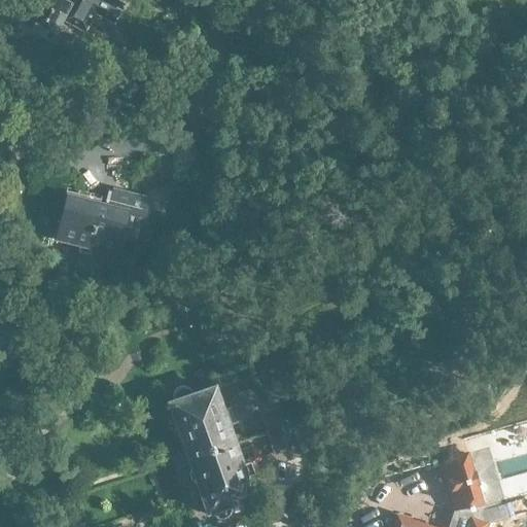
[(36,0),(25,23),(53,38),(63,19),(84,30),(101,0),(71,0),(70,3),(64,0),(36,0)]
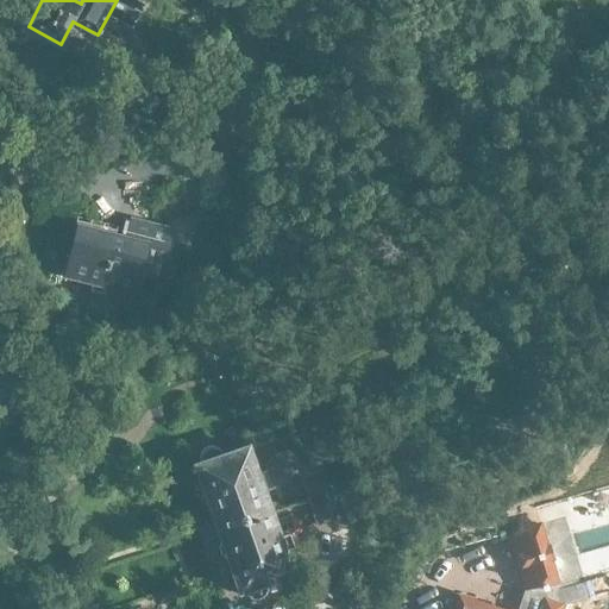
[(146,252),(168,257),(176,227),(130,215),(124,233),(76,220),(62,276),(136,295),(146,252)]
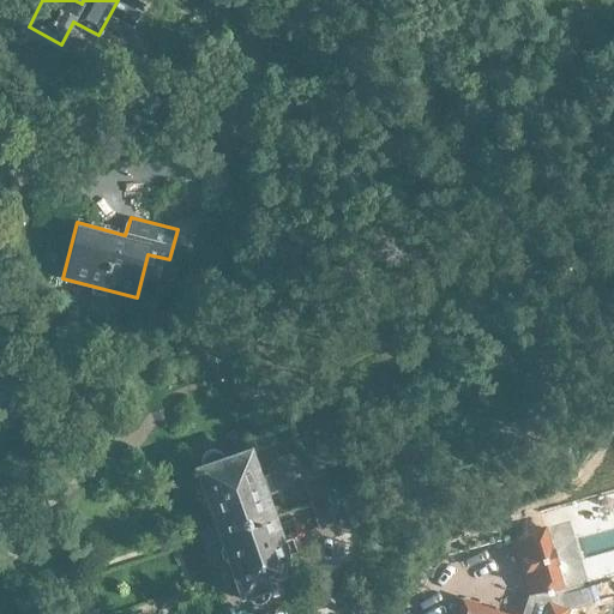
[(58,313),(62,323),(72,325),(79,317),(76,306),(65,304),(58,313)]
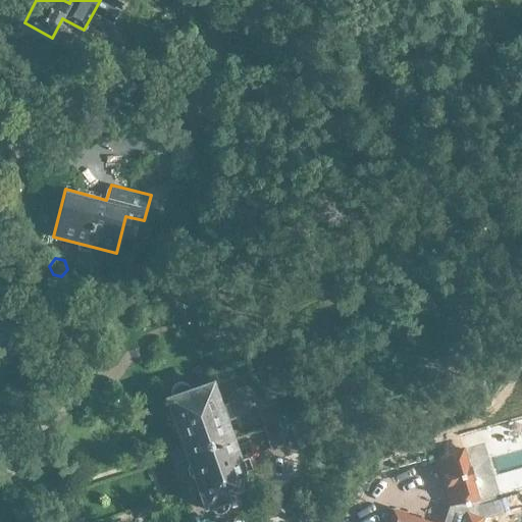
[(168,395),(183,435),(228,421),(227,419),(258,409),(258,410),(275,404),(277,403),(276,402),(271,403),(269,399),(268,397),(264,393),(261,389),(256,387),(253,386),(247,385),(242,386),(239,386),(235,388),(231,392),(229,394),(228,397),(227,402),(222,403),(213,378),(168,395)]
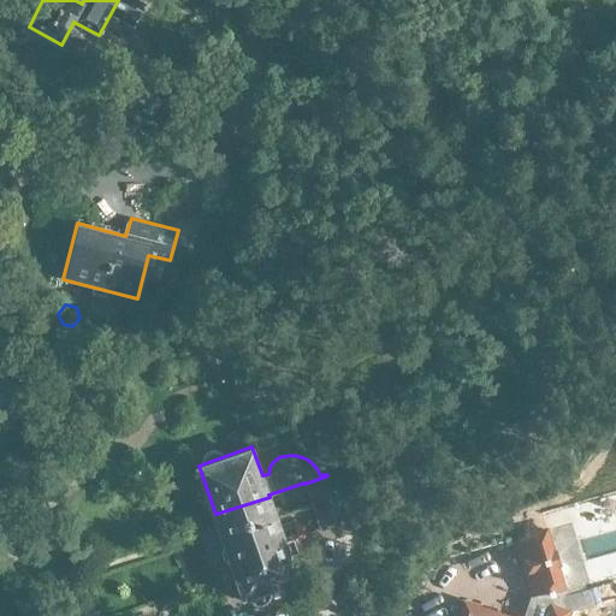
[(325,477),(304,484),(306,485),(307,485),(321,527),(356,515),(343,477),(326,480),(325,477)]
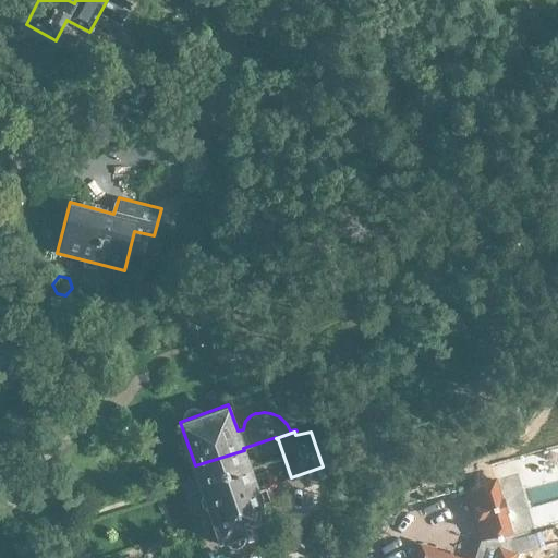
[(244,450),(195,465),(221,538),(222,538),(223,543),(227,546),(231,548),(237,548),(241,547),(244,543),(245,540),(245,535),(244,531),(265,524),(258,505),(269,501),(265,488),(258,490),(244,450)]
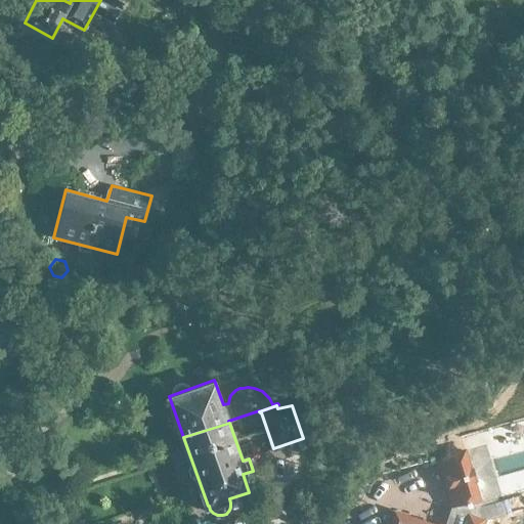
[(435,459),(449,508),(461,505),(462,506),(480,499),(474,481),(476,481),(472,467),(471,467),(465,448),(442,454),(442,452),(438,453),(439,457),(435,459)]
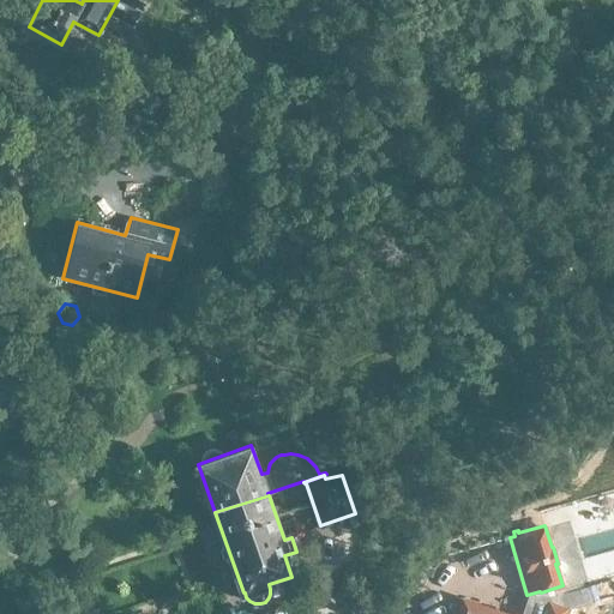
[(509,613),(461,597),(455,613),(509,613)]
